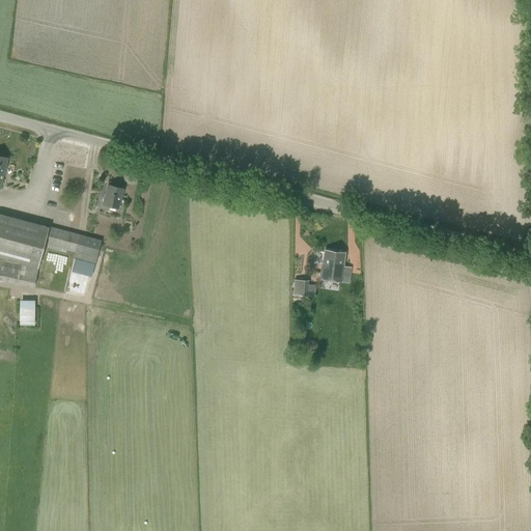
[(123,189),(108,185),(103,204),(117,208),(123,189)]
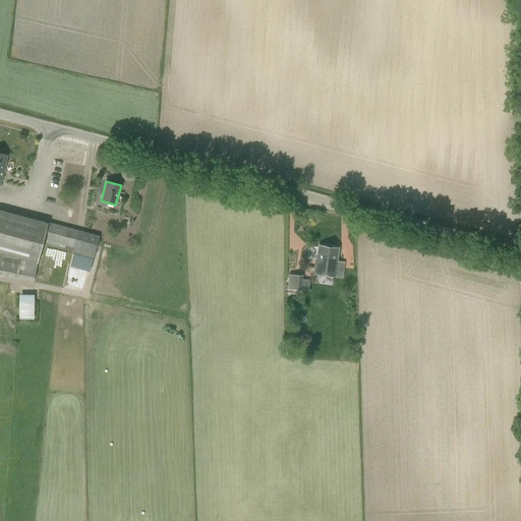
[(0,253),(18,258),(36,264),(41,245),(43,239),(47,241),(46,243),(64,248),(65,245),(73,248),(71,253),(92,259),(97,237),(0,210),(0,253)]
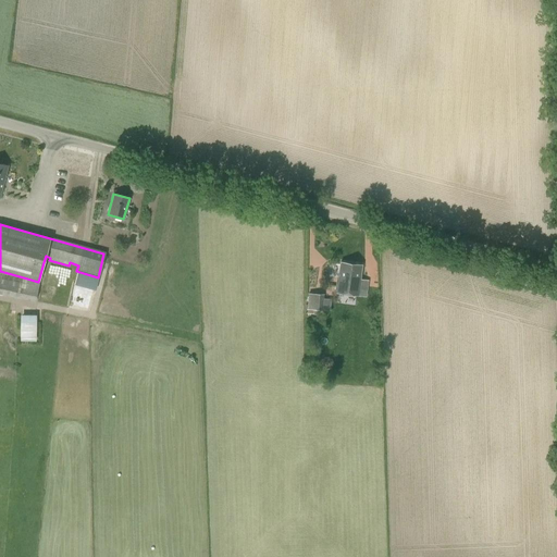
[(369,280),(361,279),(360,279),(362,264),(341,261),(338,275),(337,275),(335,293),(358,296),(366,296),(369,280)]
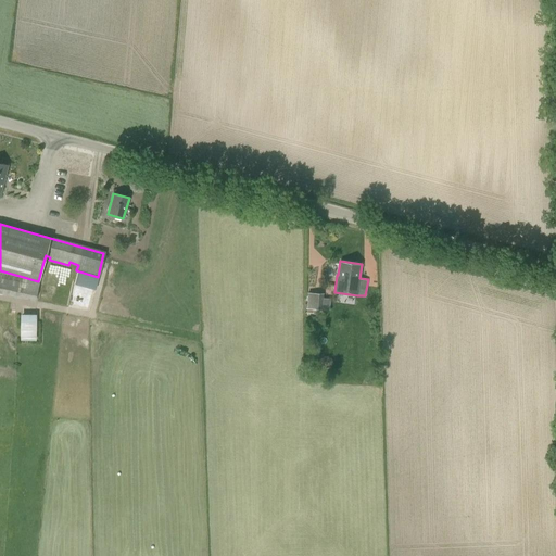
[(38,281),(20,276),(0,272),(0,294),(34,302),(38,281)]
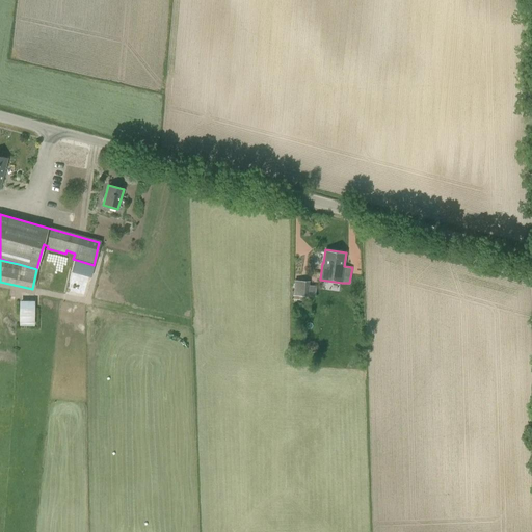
[(315,297),(316,286),(309,286),(310,282),(294,280),(293,299),(304,300),(304,296),(315,297)]
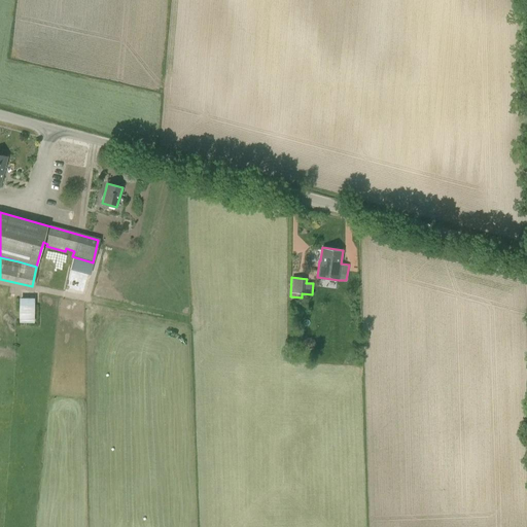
[(34,324),(34,299),(20,297),(20,323),(34,324)]
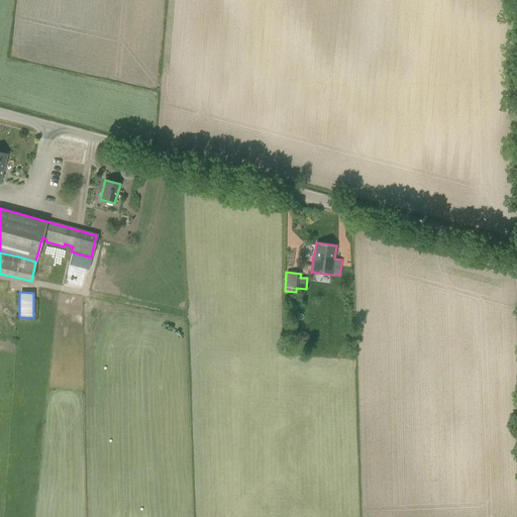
All buildings are outlined.
